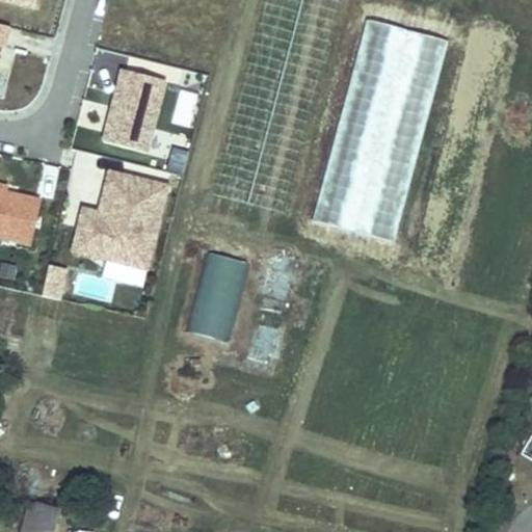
[(0,0),(36,8),(37,0),(0,0)]
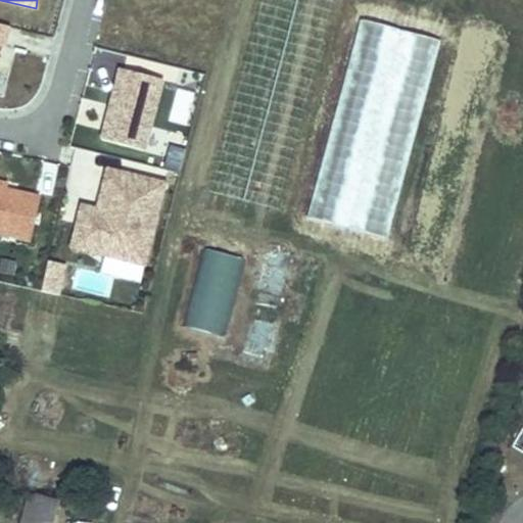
[(392,237),(438,36),(357,16),(310,219),(392,237)]
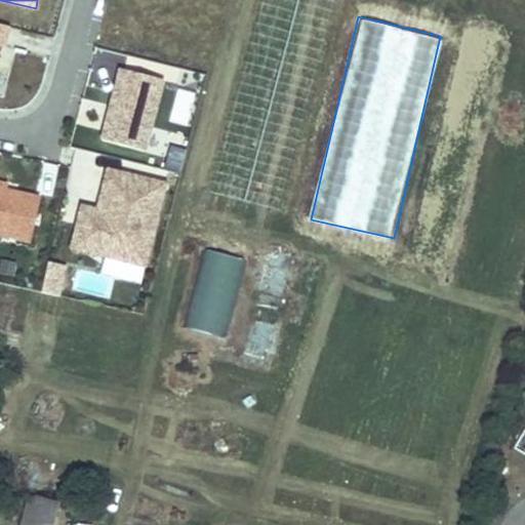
[(0,56),(3,58),(11,25),(0,22),(0,56)]
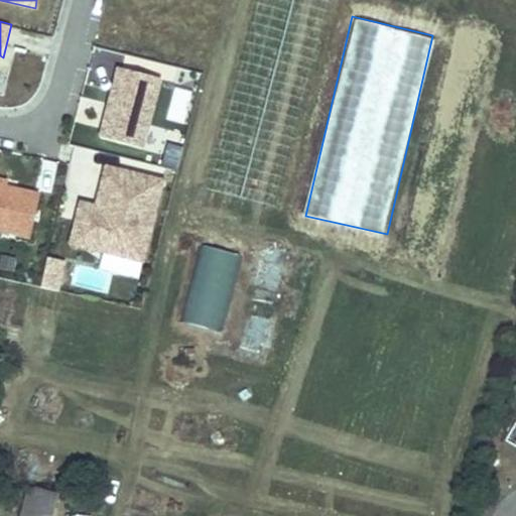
[(125,67),(107,136),(148,146),(166,78),(125,67)]
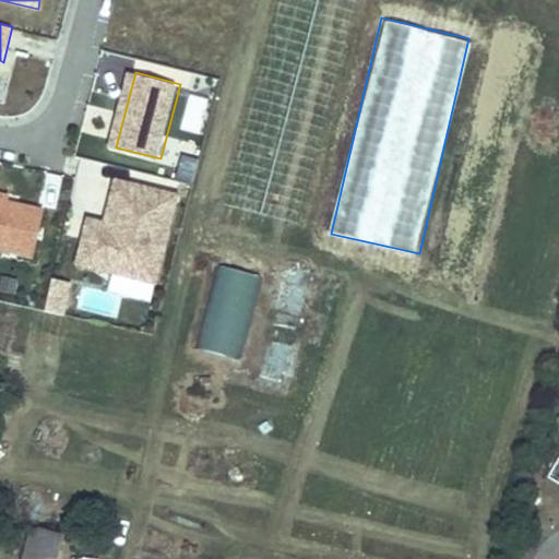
[(176,177),(192,181),(200,153),(183,149),(176,177)]
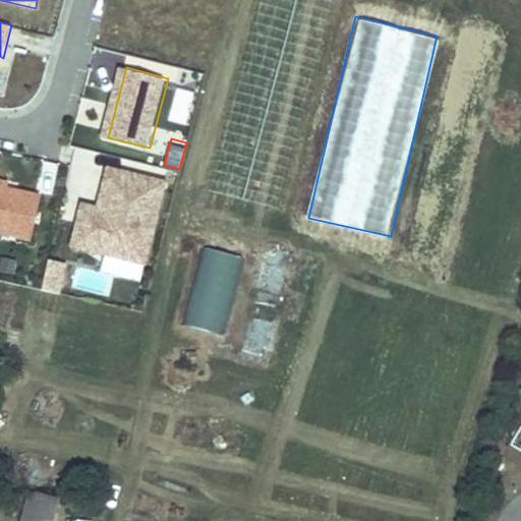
[(77,244),(150,262),(170,180),(114,167),(103,207),(100,219),(84,215),(77,244)]
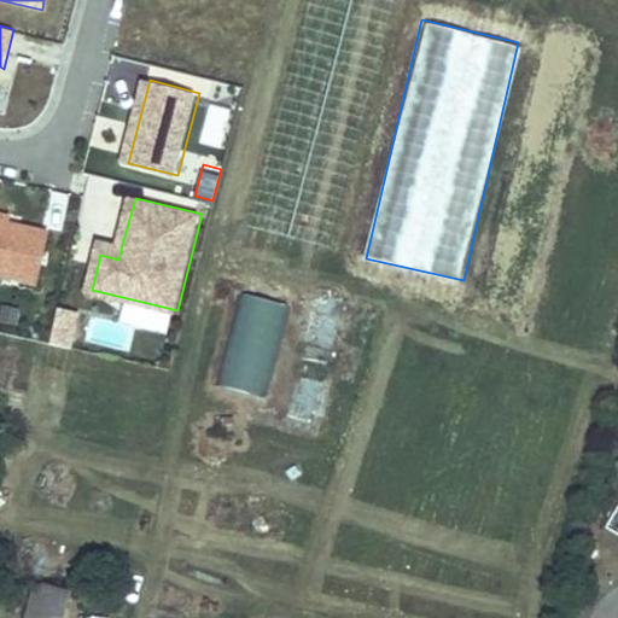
[(54,229),(0,217),(0,269),(42,280),(54,229)]
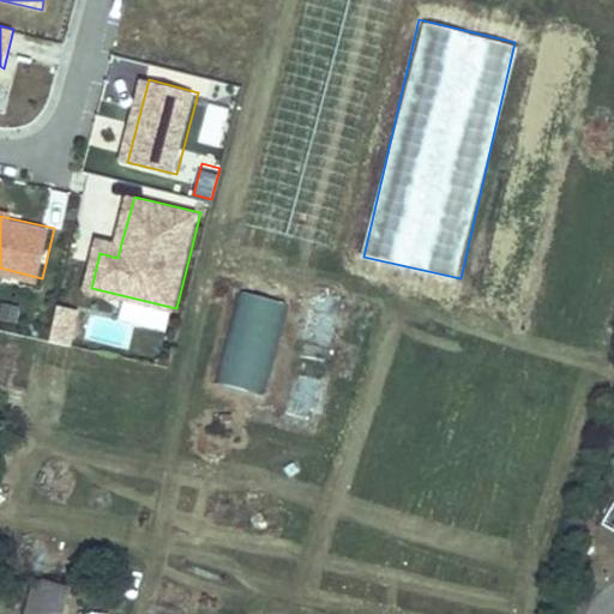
[(103,239),(100,253),(118,258),(121,244),(103,239)]
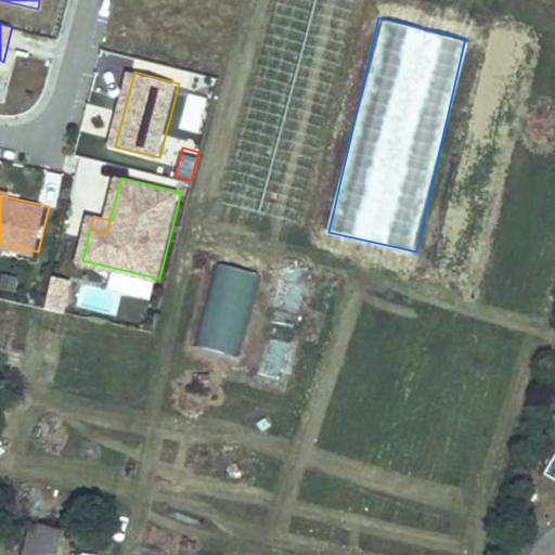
[(241,355),(252,269),(208,262),(196,349),(241,355)]
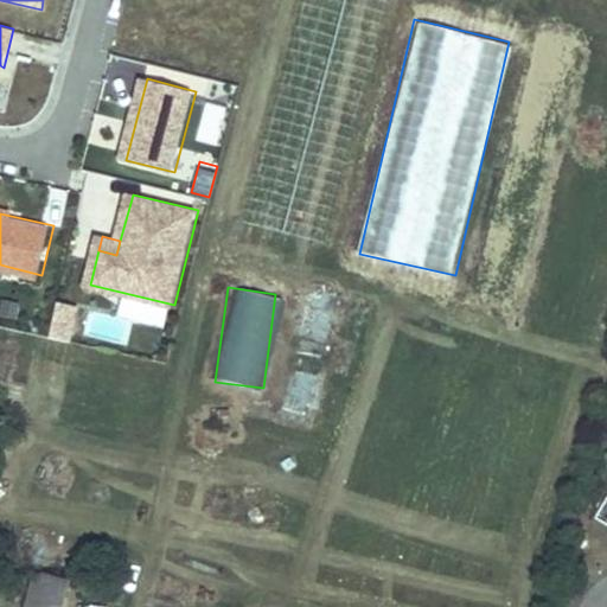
[(77,305),(57,300),(48,337),(68,342),(77,305)]
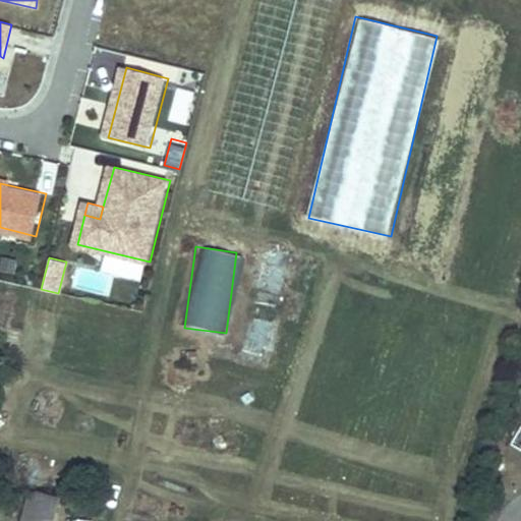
[(24,520),(55,520),(60,501),(31,494),(24,520)]
